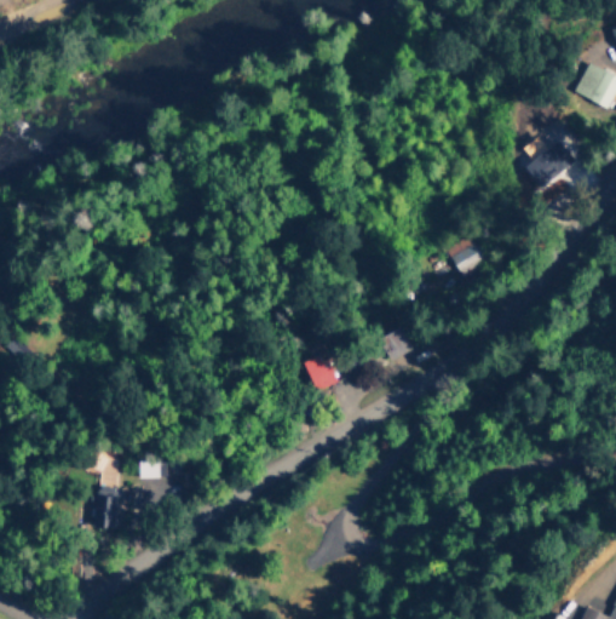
[(606,109),(615,93),(615,75),(591,62),(575,91),(606,109)]
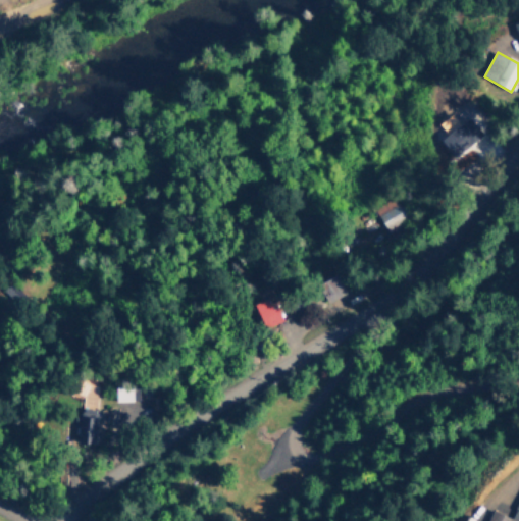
[(379,215),(391,239),(416,226),(405,203),(379,215)]
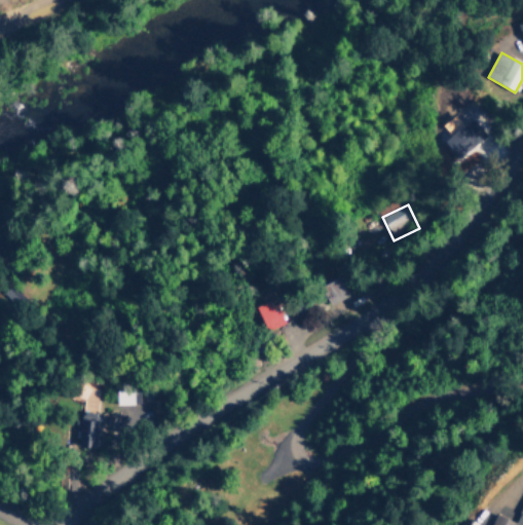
[(326,288),(334,304),(351,295),(343,278),(326,288)]
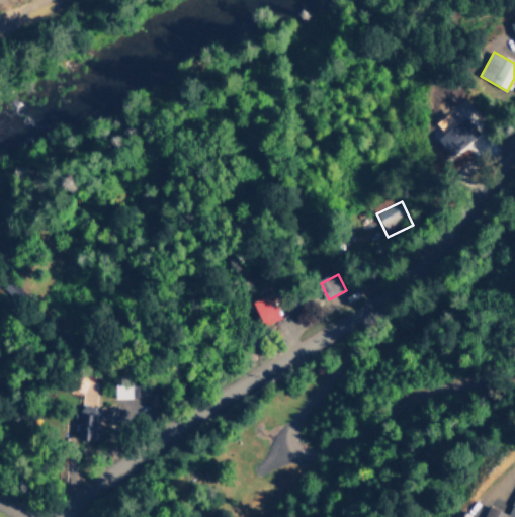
[(255,303),(266,327),(282,320),(271,295),(255,303)]
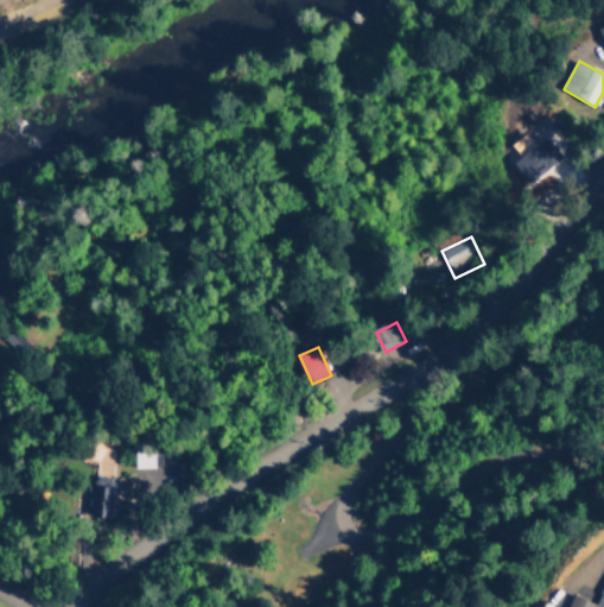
[(89,519),(116,519),(116,485),(89,485),(89,519)]
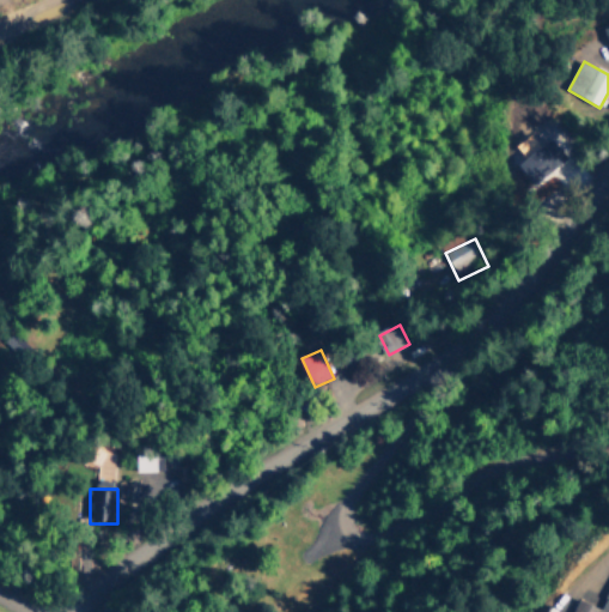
[(608,599),(604,609),(583,599),(576,611),(608,611),(608,599)]
